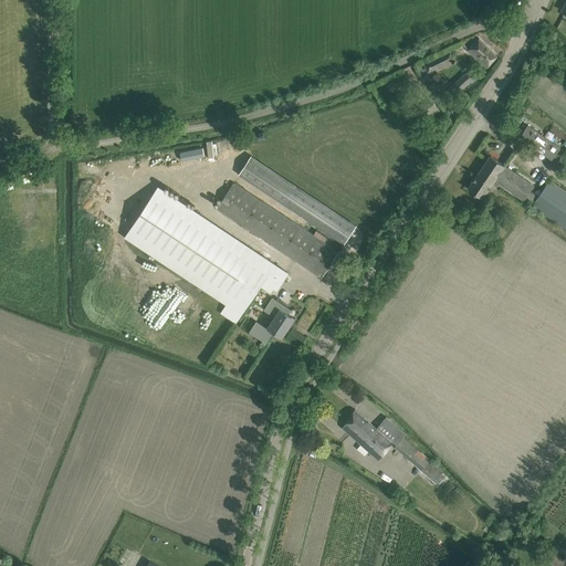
[(498,56),(479,39),(468,50),(486,69),(498,56)]
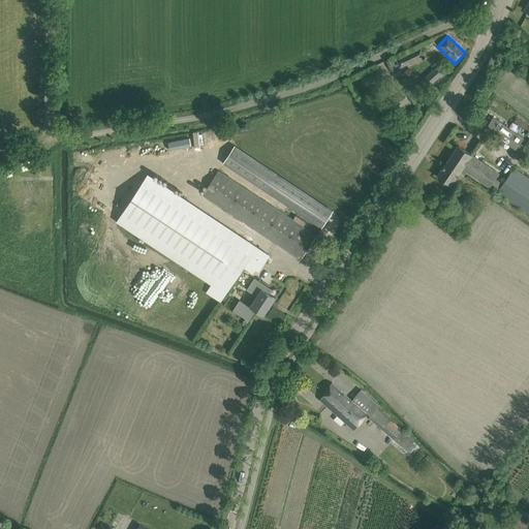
[(422,48),(396,60),(400,67),(425,56),(422,48)]
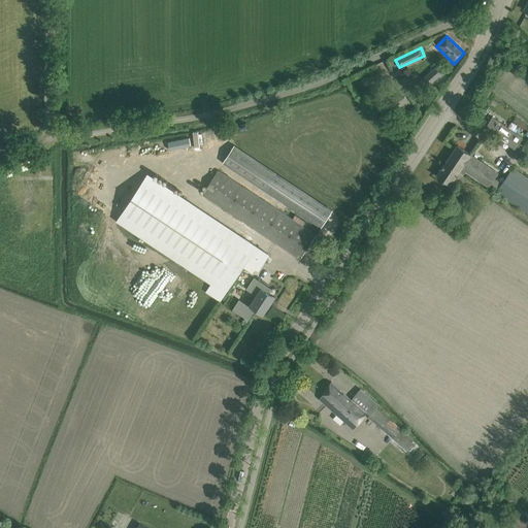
[(446,74),(436,65),(417,83),(424,90),(435,78),(437,81),(446,74)]
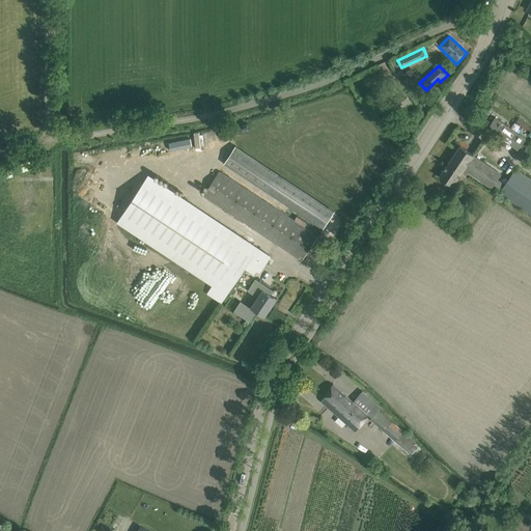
[(495,117),(486,129),(518,150),(526,139),(495,117)]
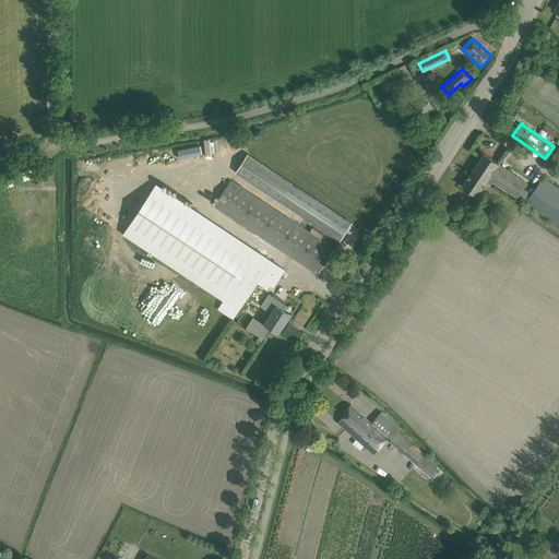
[(200,164),(234,155),(229,140),(189,151),(191,158),(198,156),(200,164)]
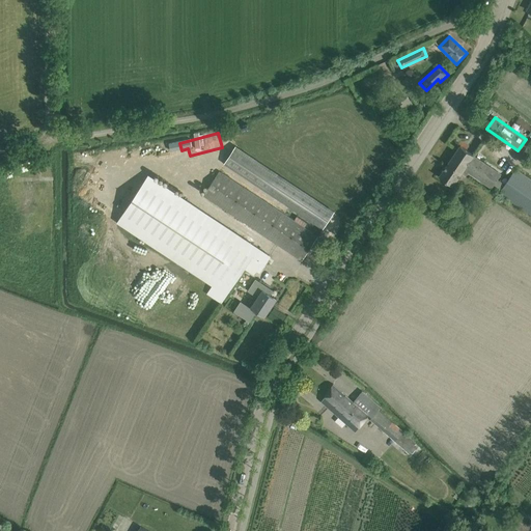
[(224,163),(324,228),(334,212),(235,146),(224,163)]
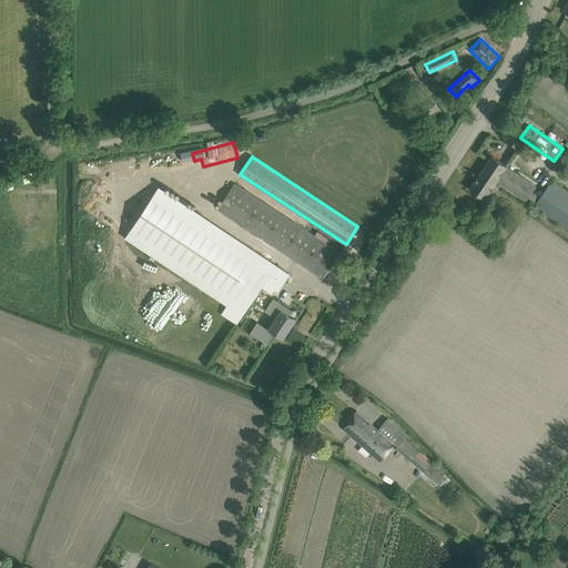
[(469,189),(485,200),(495,184),(525,203),(536,186),(492,156),(469,189)]
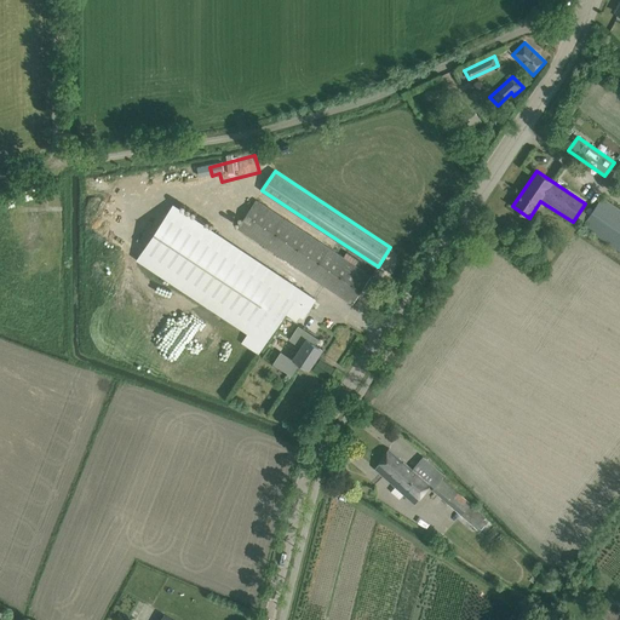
[(237,228),(352,304),(371,277),(256,201),(237,228)]
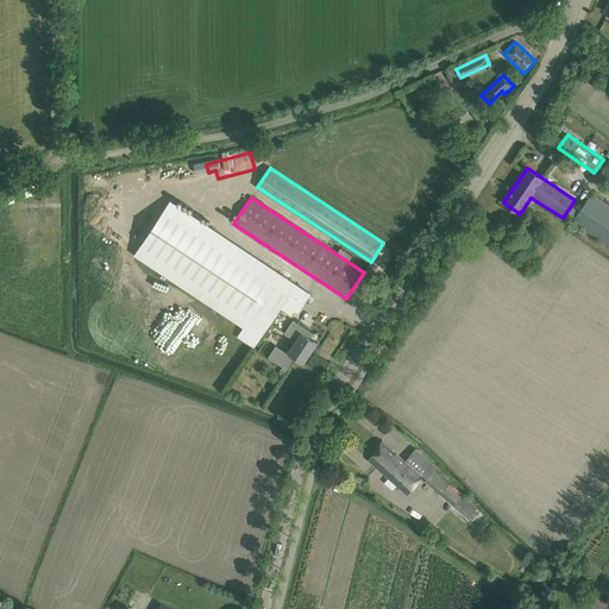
[(572,225),(608,249),(608,208),(591,198),(572,225)]
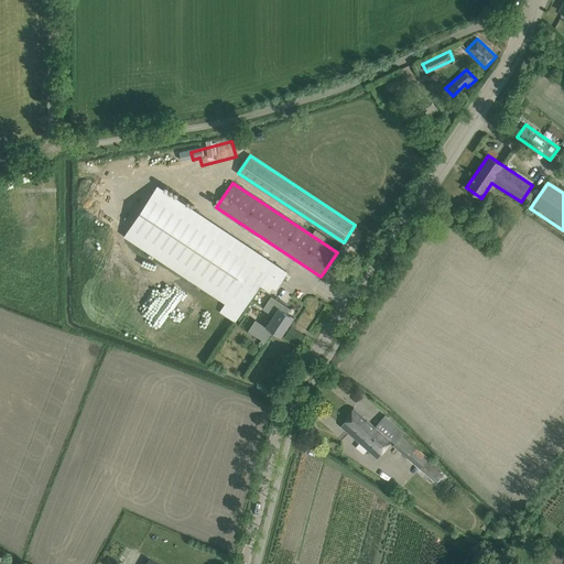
[(158,186),(125,236),(242,314),(260,286),(270,292),(273,286),(277,289),(288,273),(158,186)]
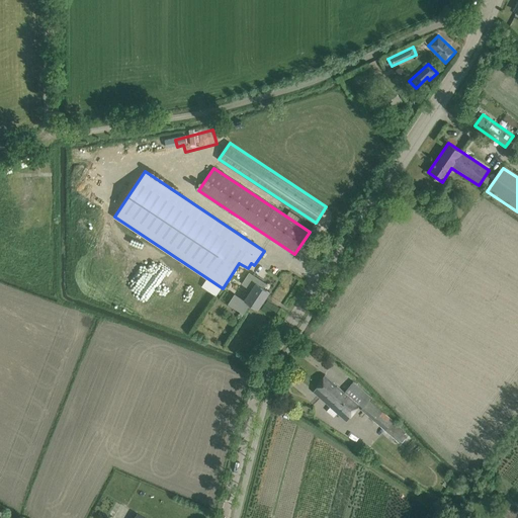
[(83,207),(87,207),(87,180),(78,180),(78,197),(83,197),(83,207)]
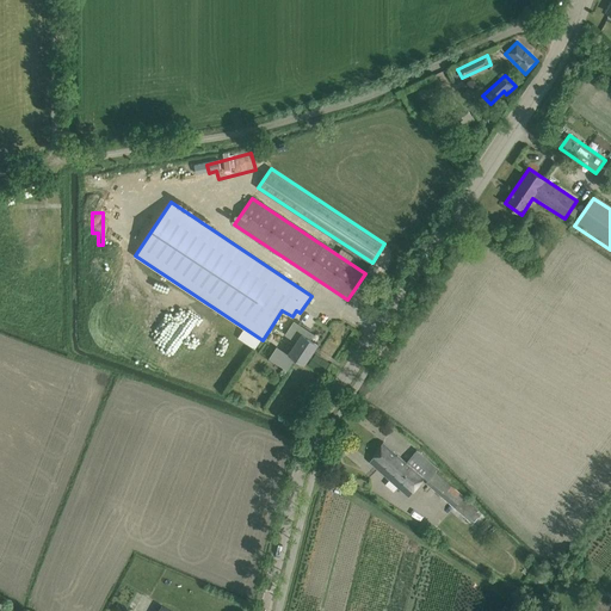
[(517,232),(526,239),(531,230),(522,224),(517,232)]
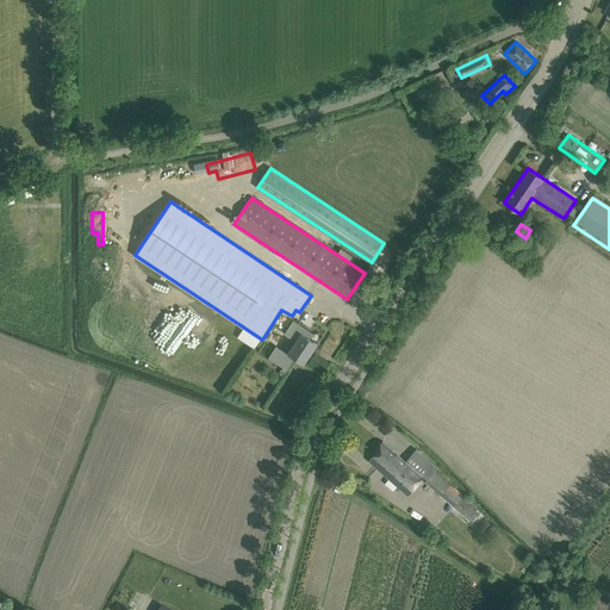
[(160,311),(188,328),(197,313),(169,297),(160,311)]
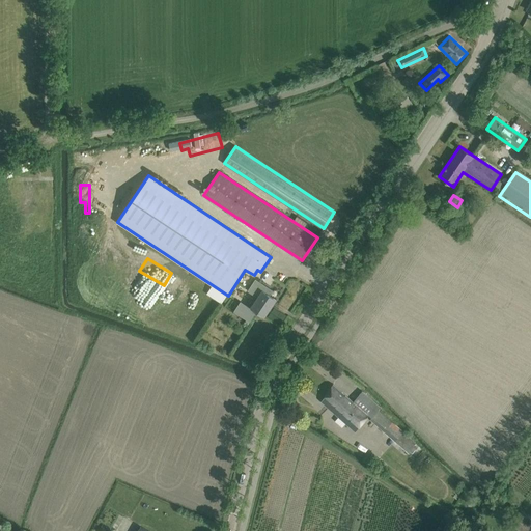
[(241,301),(233,311),(249,322),(256,311),(255,311),(256,310),(264,315),(276,299),(270,296),(273,290),(255,279),(252,283),(247,291),(257,299),(251,308),(241,301)]
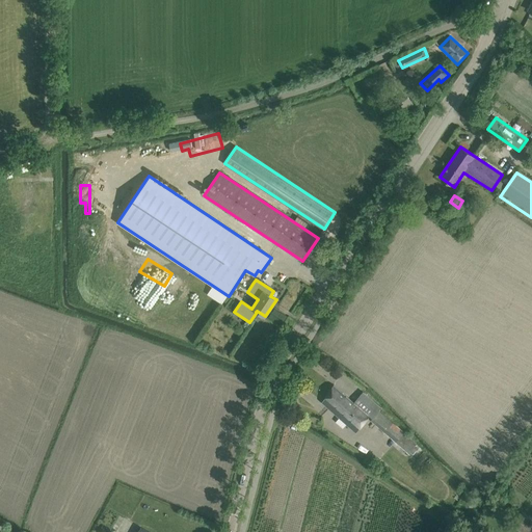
[(334,386),(322,402),(355,432),(369,415),(372,418),(370,420),(408,454),(409,453),(416,446),(417,445),(379,413),(382,408),(375,402),(366,413),(354,403),(334,386)]
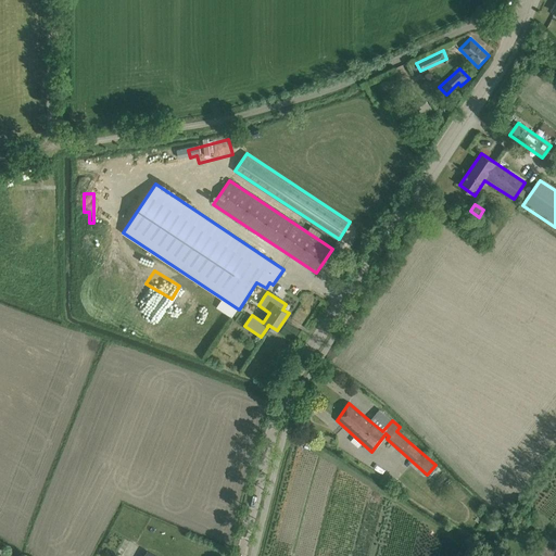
[(534,546),(545,555),(555,555),(555,544),(545,534),(534,546)]
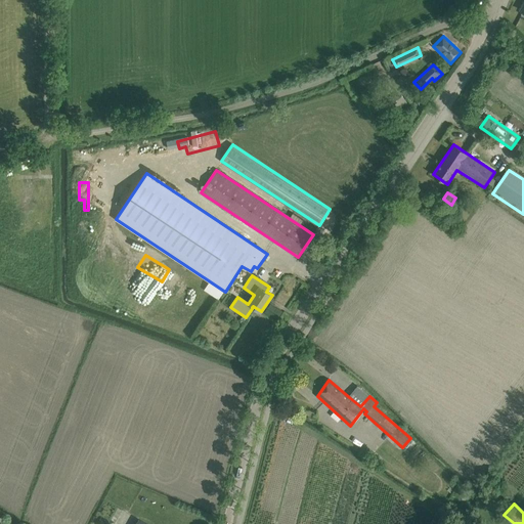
All buildings are outlined.
